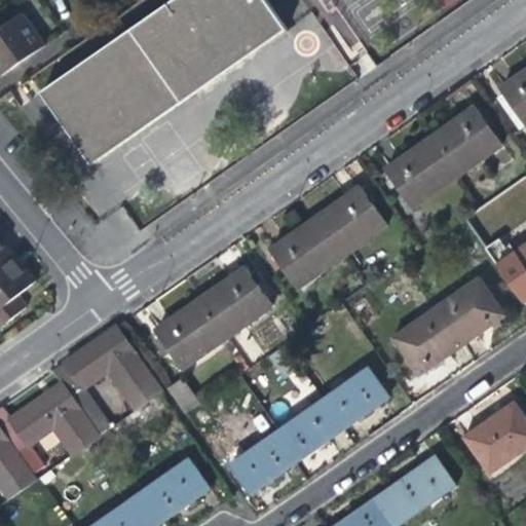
[(90,163),(194,90),(285,28),(264,0),(172,0),(41,91),(90,163)]
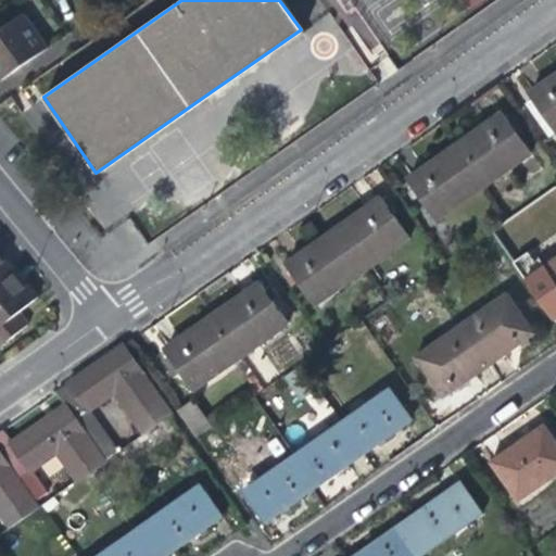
[(0,80),(48,47),(23,12),(0,28),(0,80)]
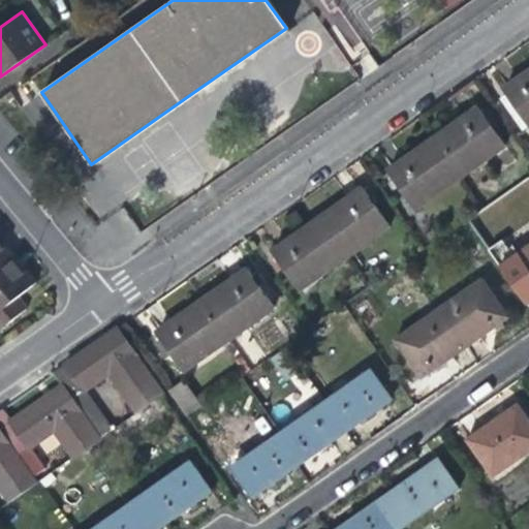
[(528,127),(528,67),(525,71),(501,88),(528,127)]
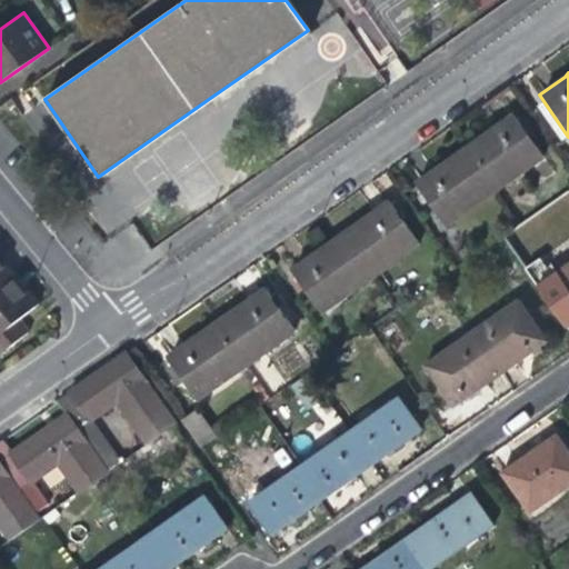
[(490,128),(463,147),(493,190),(543,155),(513,112),(490,128)]
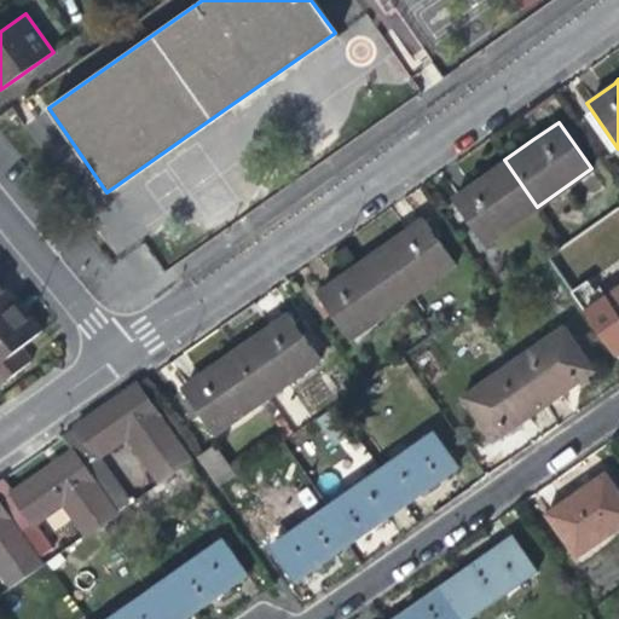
[(484,244),(537,207),(504,160),(478,179),(452,197),(484,244)]
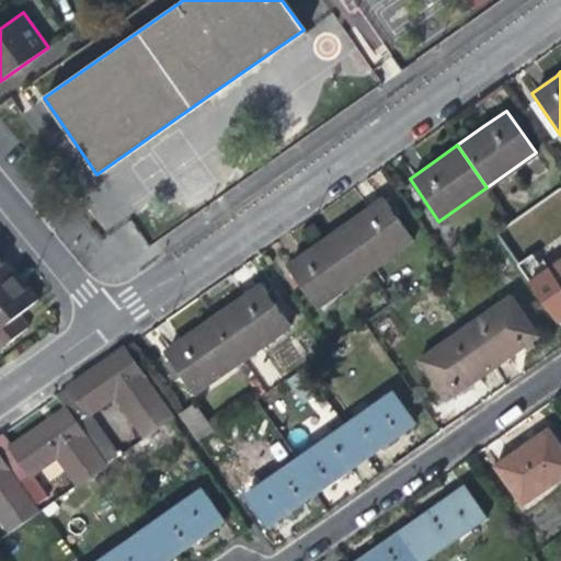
[(358,215),(334,231),(364,273),(413,239),(384,197),(358,215)]
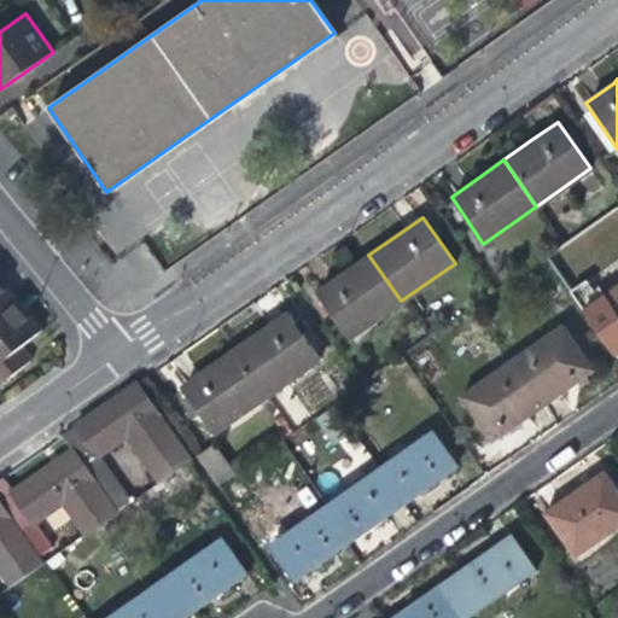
[(349,338),(401,301),(368,255),(344,272),(316,291),(349,338)]
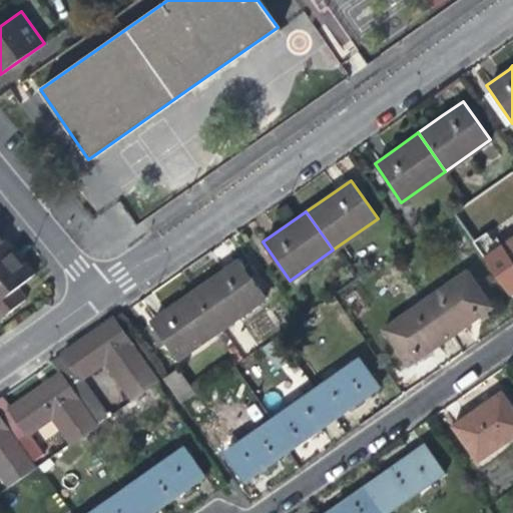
[(0,213),(0,253),(12,244),(4,235),(0,230),(0,223),(5,219),(0,213)]
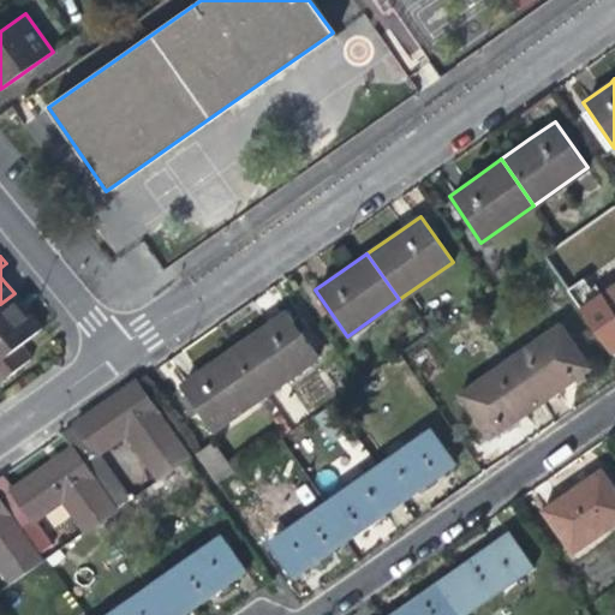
[(614,282),(601,293),(614,314),(614,282)]
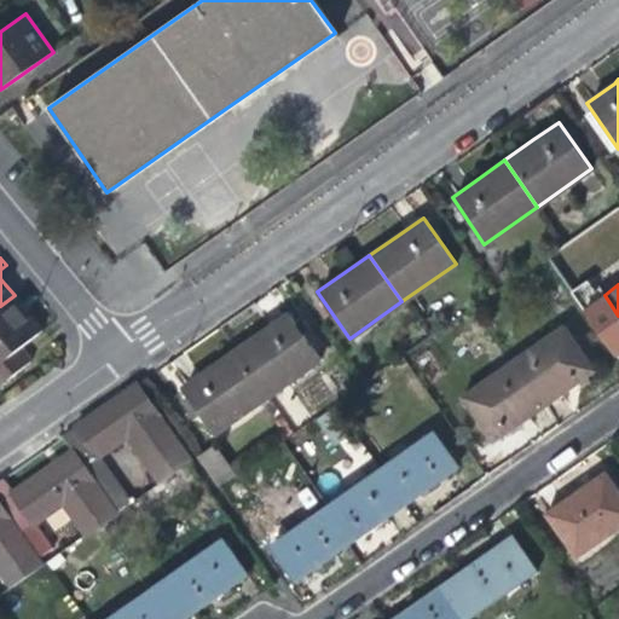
[(29,312),(15,295),(0,306),(0,386),(0,387),(33,359),(22,345),(42,329),(29,312)]
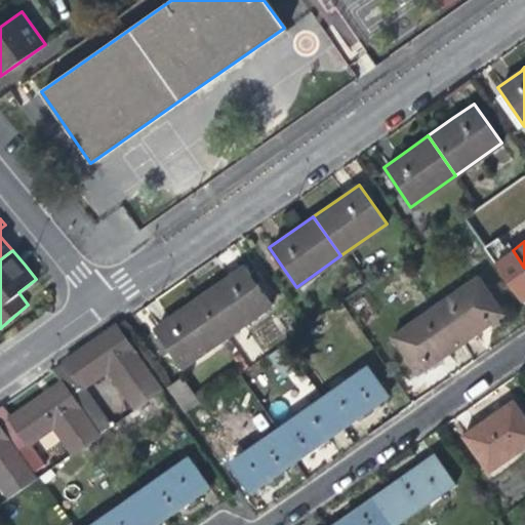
[(223,280),(200,297),(227,335),(272,305),(244,266),(223,280)]
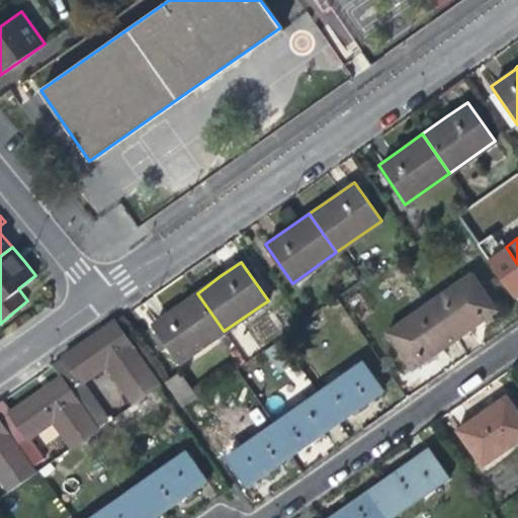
[(470,272),(429,301),(455,339),(478,324),(496,311),(470,272)]
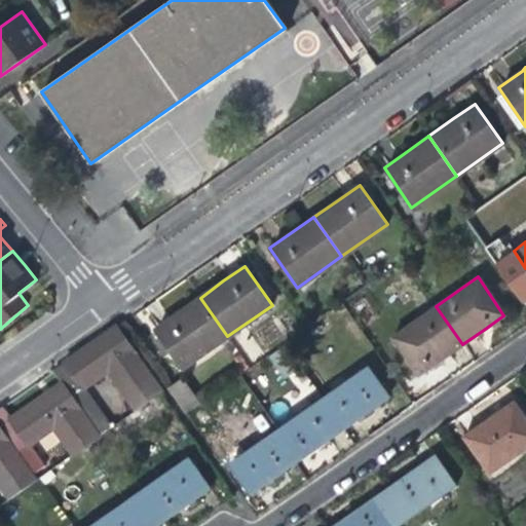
[(182,368),(227,336),(200,298),(178,313),(154,329),(182,368)]
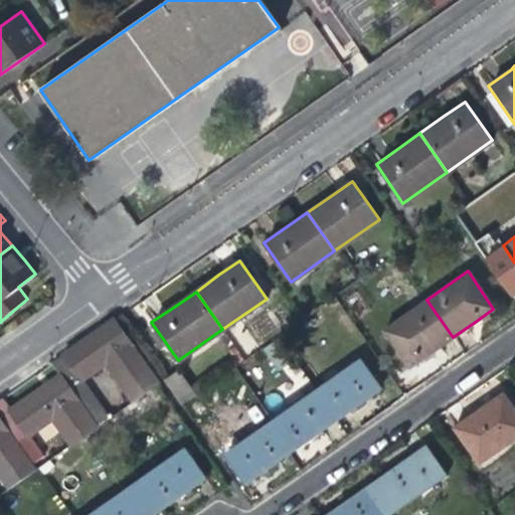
[(432,352),(453,337),(426,300),(384,329),(410,367),(432,352)]
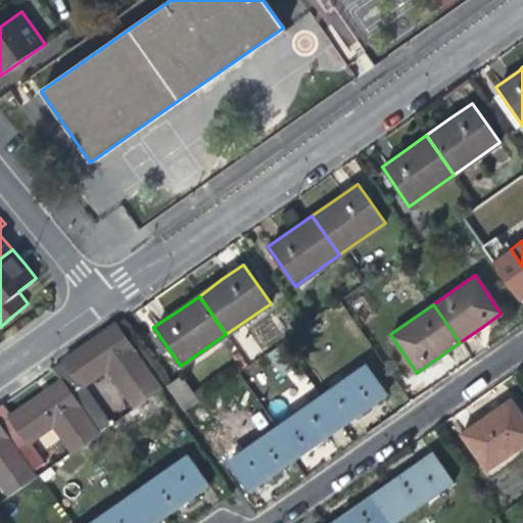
[(134,408),(160,389),(113,324),(86,344),(51,368),(59,380),(97,433),(110,425),(83,385),(106,370),(134,408)]
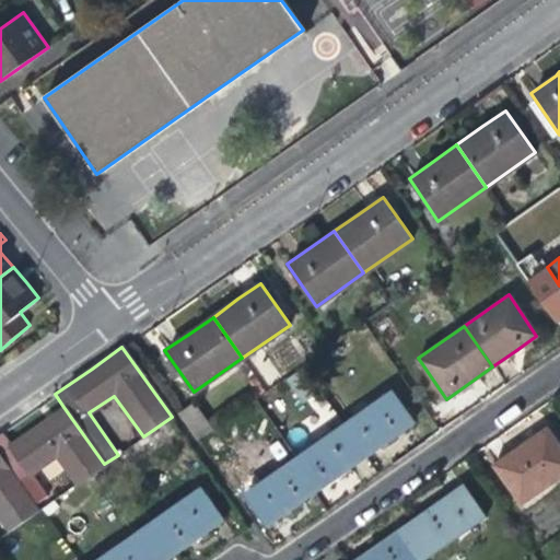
[(393,392),(342,427),(364,457),(387,441),(413,422),(393,392)]
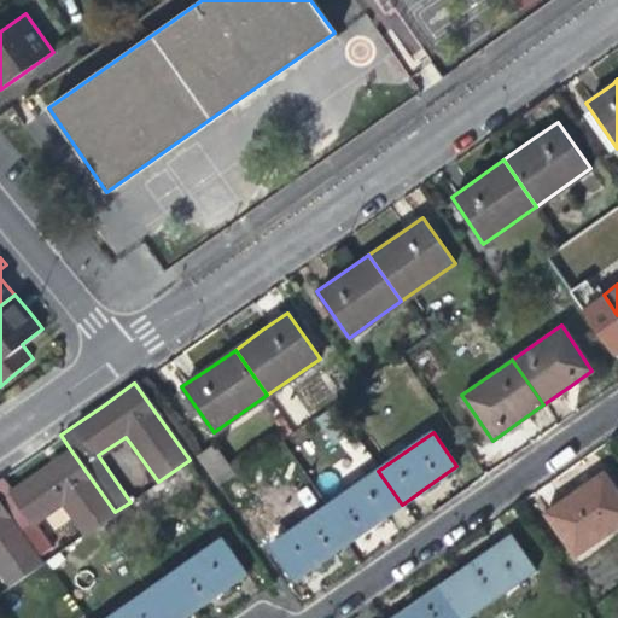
[(196,455),(216,484),(235,472),(215,442),(196,455)]
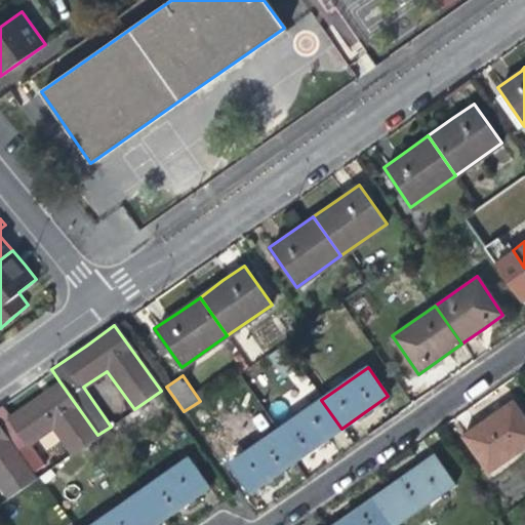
[(70,454),(97,435),(59,381),(27,405),(0,423),(0,428),(16,451),(50,427),(70,454)]
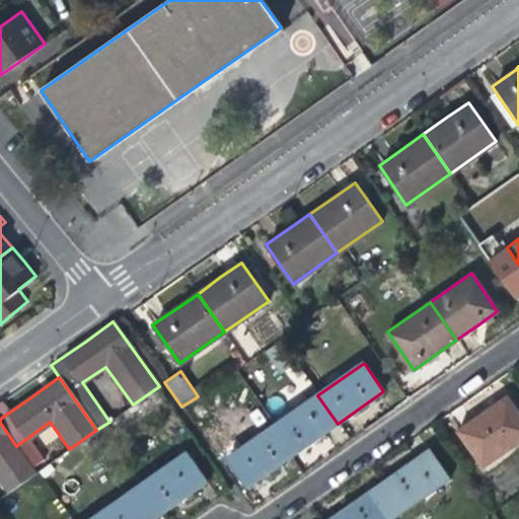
[(456,429),(483,467),(518,441),(518,409),(508,393),(485,410),(456,429)]
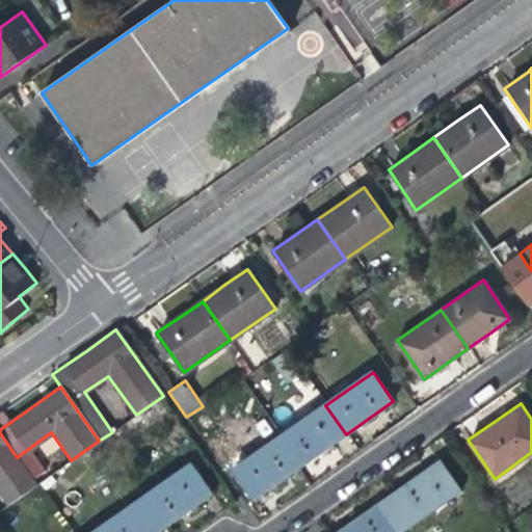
[(325,405),(280,436),(300,466),(325,448),(346,434),(325,405)]
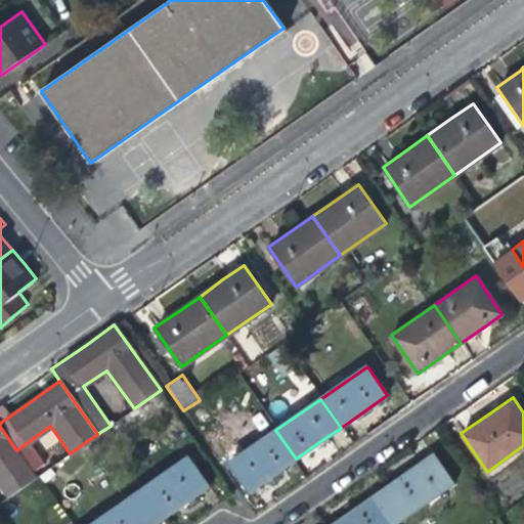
[(27,466),(16,450),(0,427),(0,483),(0,484),(27,466)]
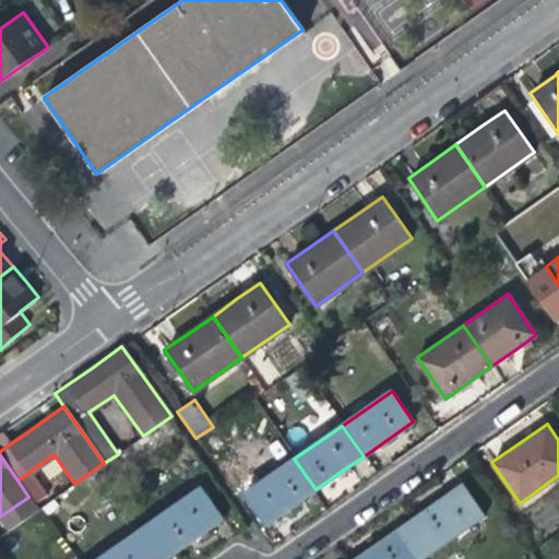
[(293,506),(316,489),(294,459),(245,494),(266,524),(293,506)]
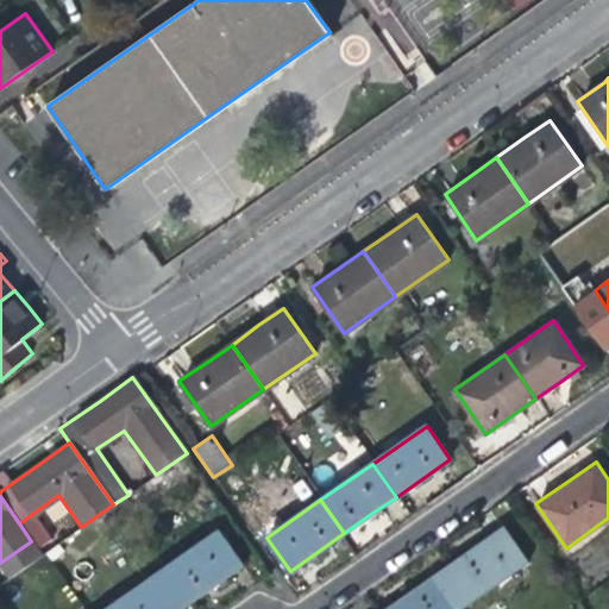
[(475,547),(446,566),(457,583),(444,592),(454,608),(459,608),(528,560),(504,527),(475,547)]
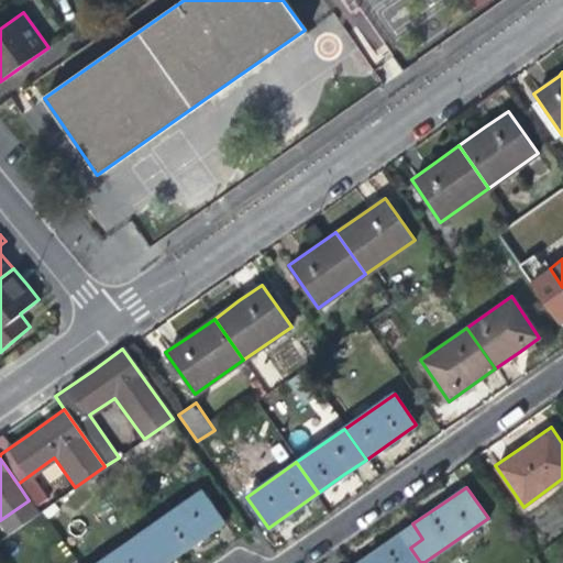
[(203,490),(135,538),(146,553),(162,543),(173,559),(195,542),(225,521),(203,490)]
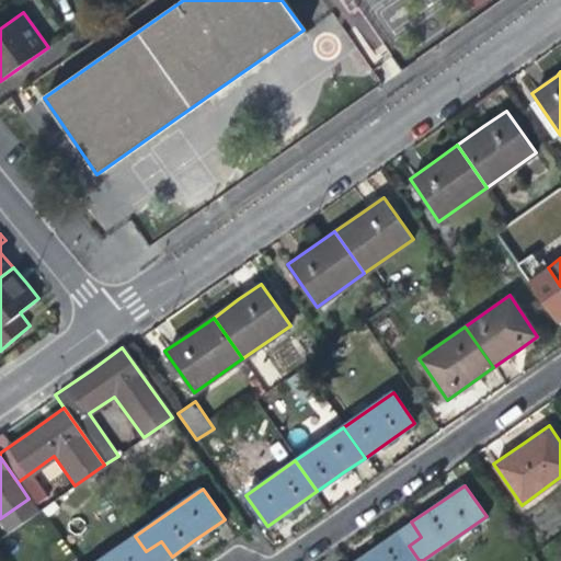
[(376,547),(355,560),(419,560),(409,546),(421,537),(411,522),(376,547)]
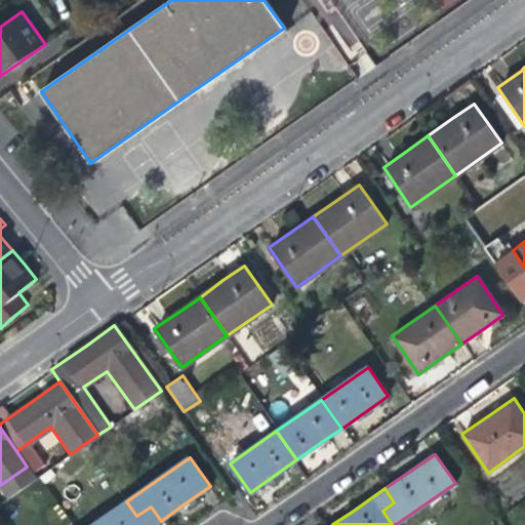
[(154,524),(161,521),(151,507),(136,516),(126,501),(92,524),(154,524)]
